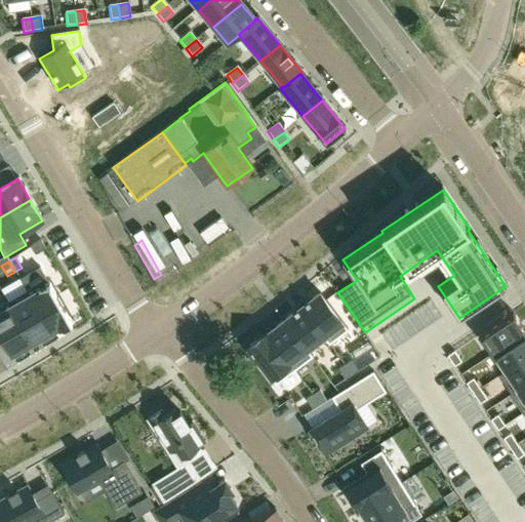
[(47,281),(27,292),(50,332),(57,328),(58,331),(72,323),(47,281)]
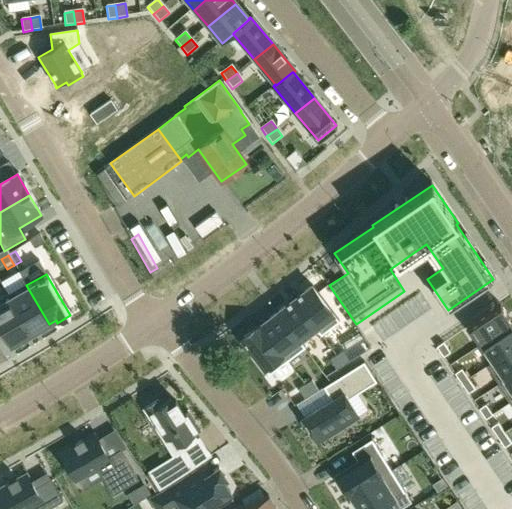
[(26,285),(7,296),(30,335),(49,324),(26,285)]
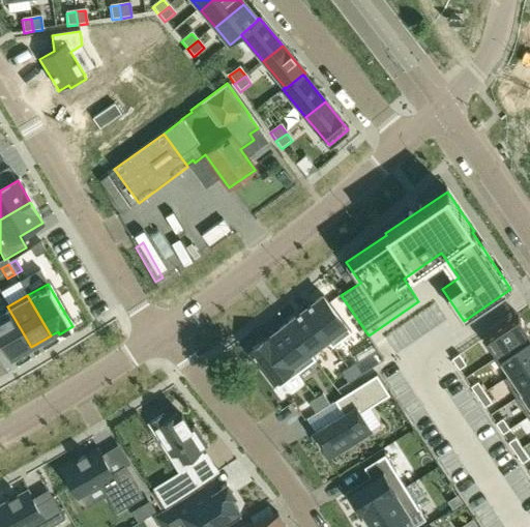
[(322,298),(304,312),(326,341),(345,327),(322,298)]
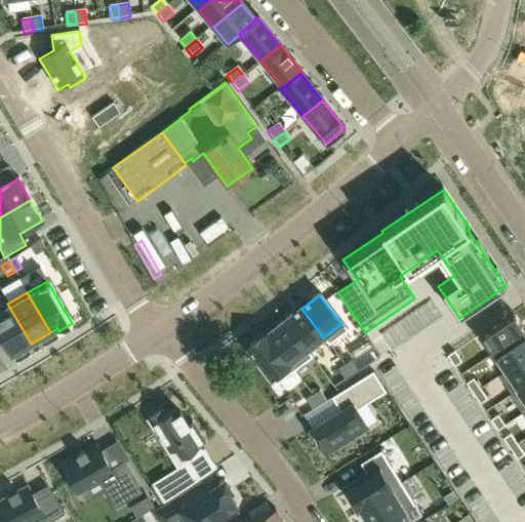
[(0,335),(11,355),(31,344),(7,304),(0,308),(0,335)]
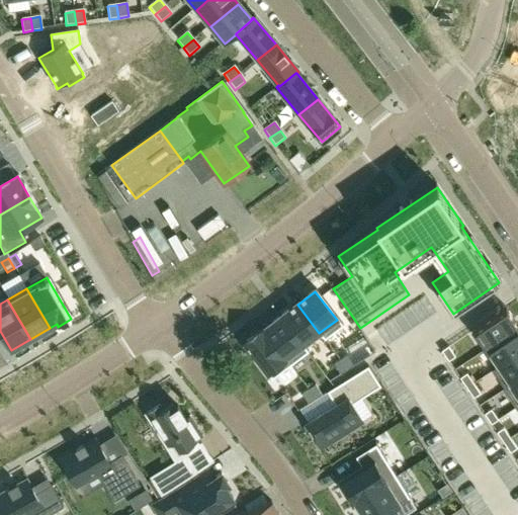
[(297,305),(280,318),(301,346),(319,333),(297,305)]
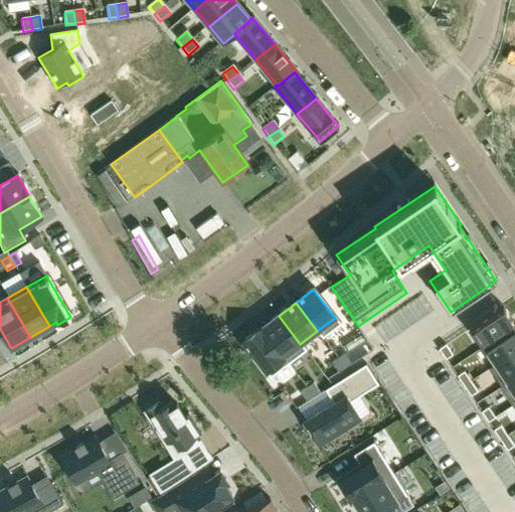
[(503,308),(473,328),(486,347),(514,326),(514,325),(509,317),(503,308)]
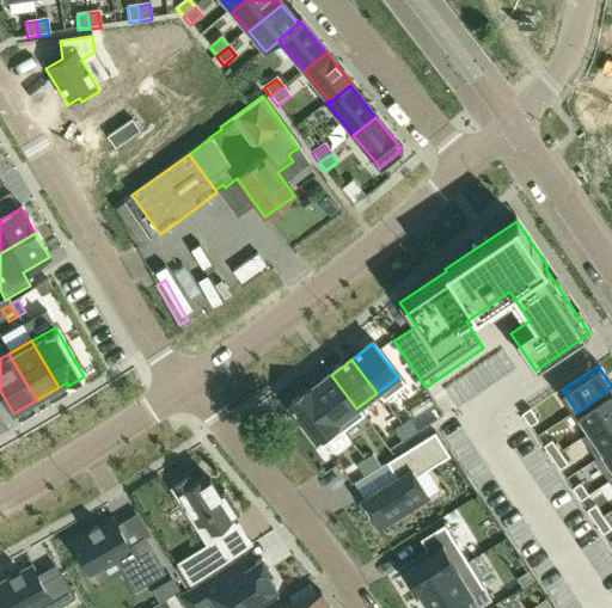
[(331,375),(310,391),(336,424),(356,409),(331,375)]
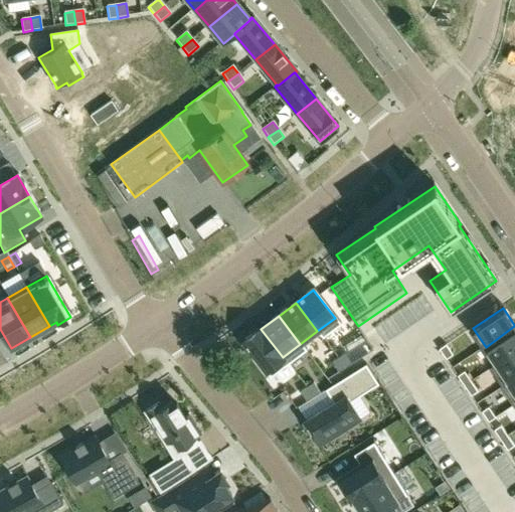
[(514,326),(486,347),(498,365),(514,353),(514,326)]
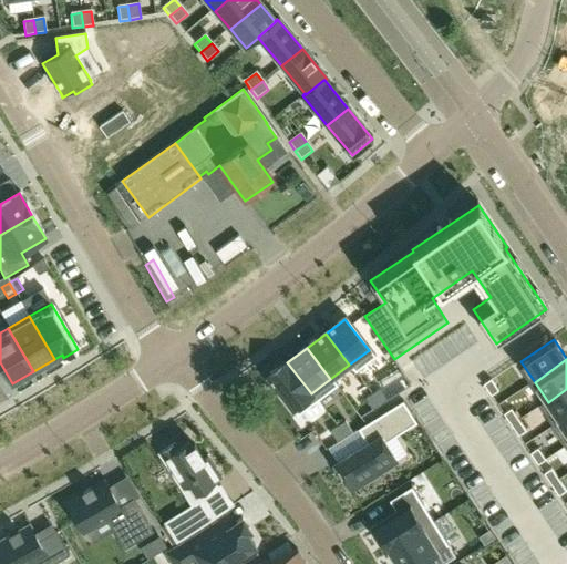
[(287,362),(267,377),(291,409),(311,393),(287,362)]
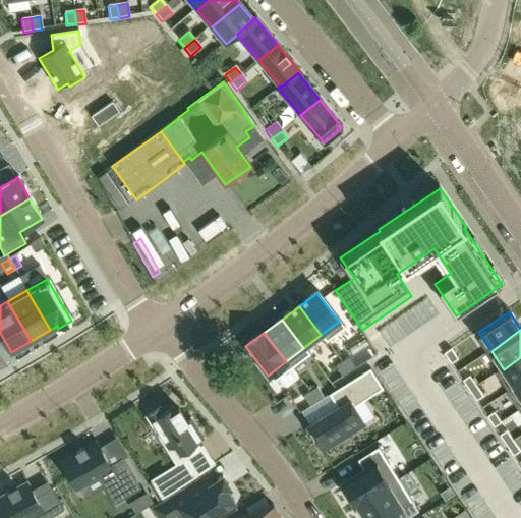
[(456,347),(444,355),(450,363),(461,355),(456,347)]
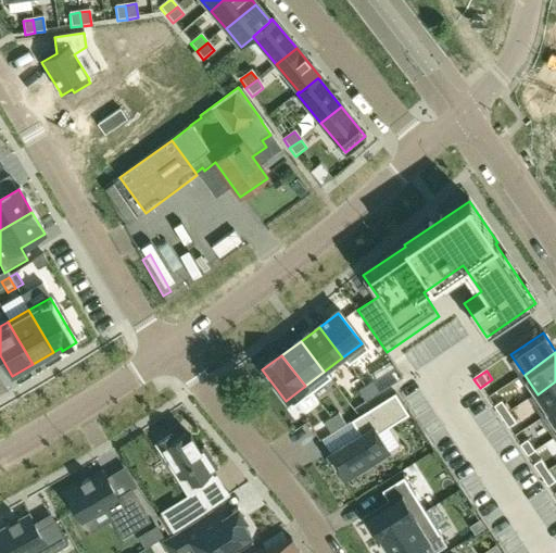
[(373,379),(364,386),(374,399),(382,392),(373,379)]
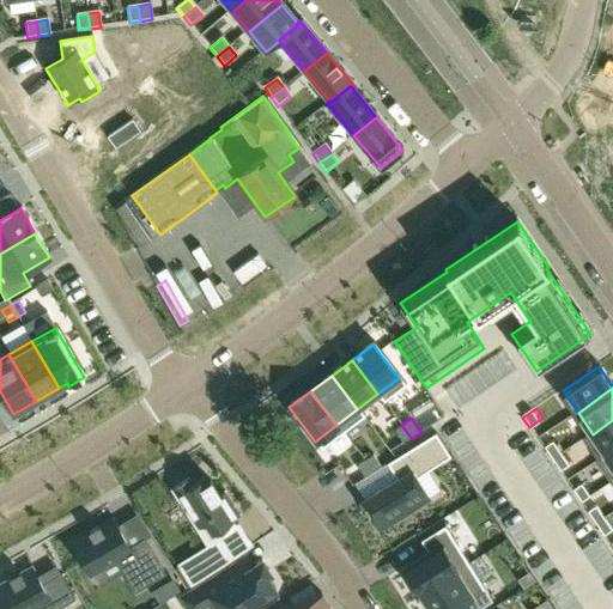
[(612,420),(593,434),(607,455),(612,451),(612,420)]
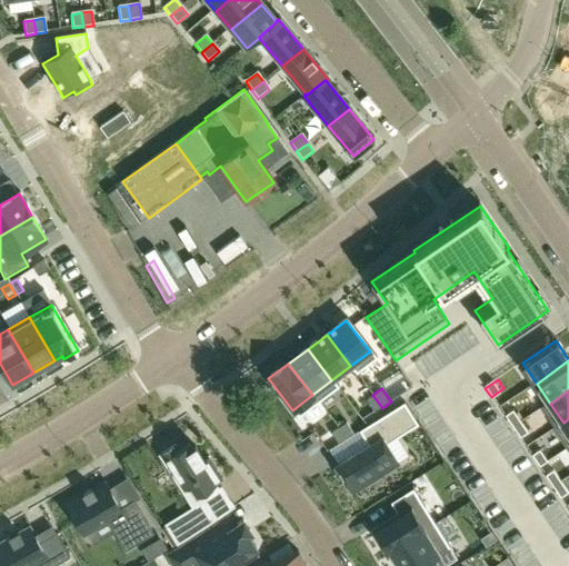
[(372,395),(363,401),(372,414),(382,408),(372,395)]
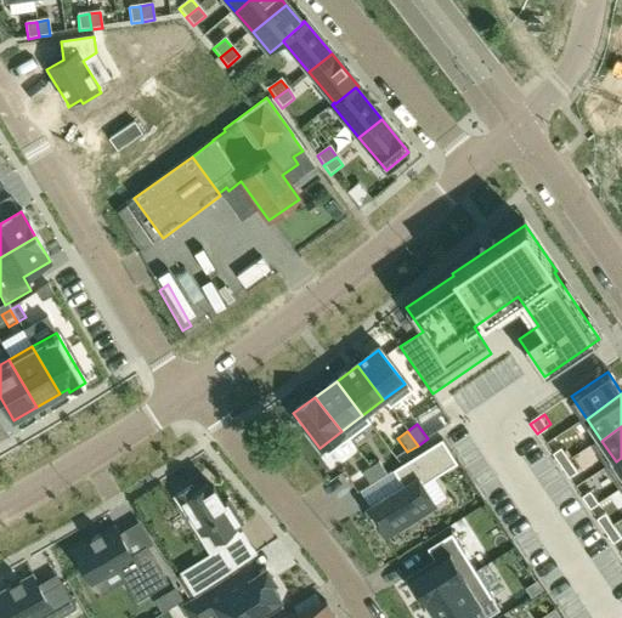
[(403,488),(367,511),(385,539),(434,508),(423,489),(459,468),(442,441),(393,472),(403,488)]
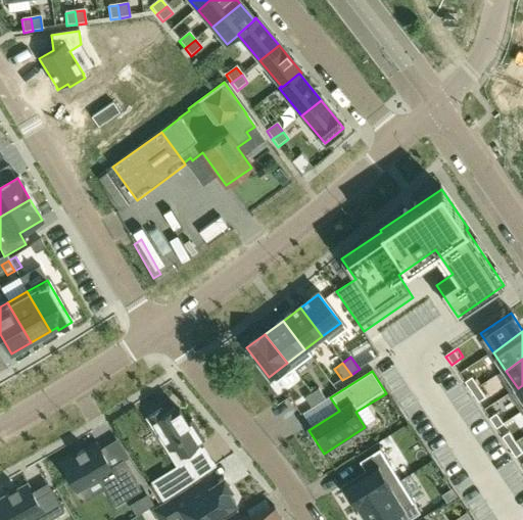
[(477,377),(465,385),(471,394),(482,386),(477,377)]
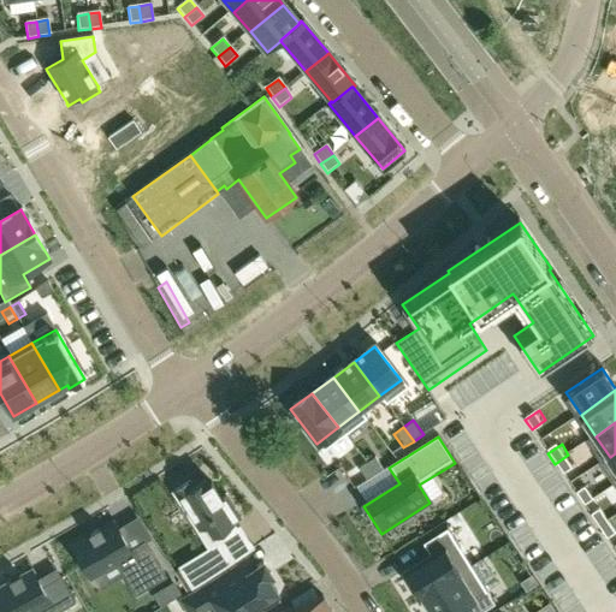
[(568,455),(555,464),(561,474),(575,464),(568,455)]
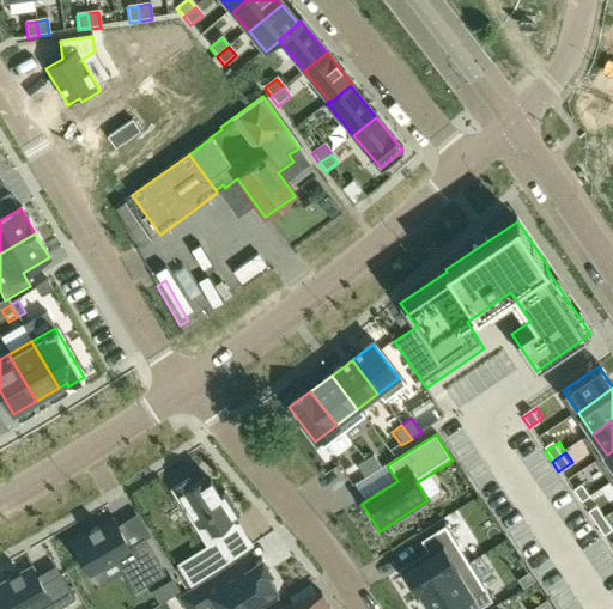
[(372,454),(363,461),(374,474),(383,468),(372,454)]
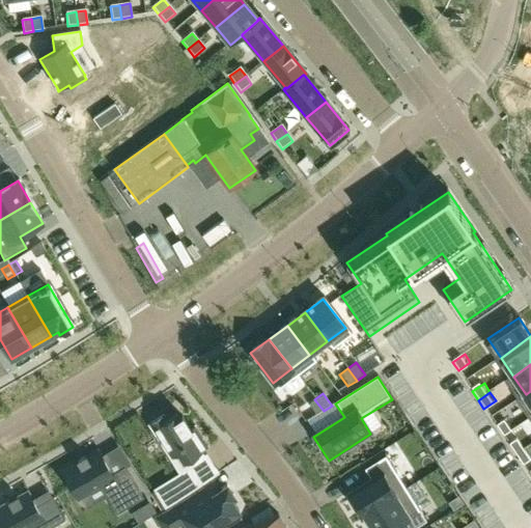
[(314,399),(306,406),(314,416),(324,411),(314,399)]
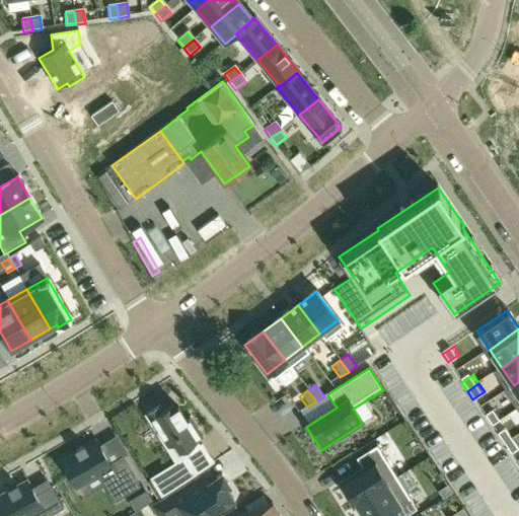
[(159,408),(146,417),(176,465),(165,472),(176,489),(196,476),(180,452),(202,438),(189,419),(186,421),(177,409),(174,410),(171,404),(161,412),(159,408)]
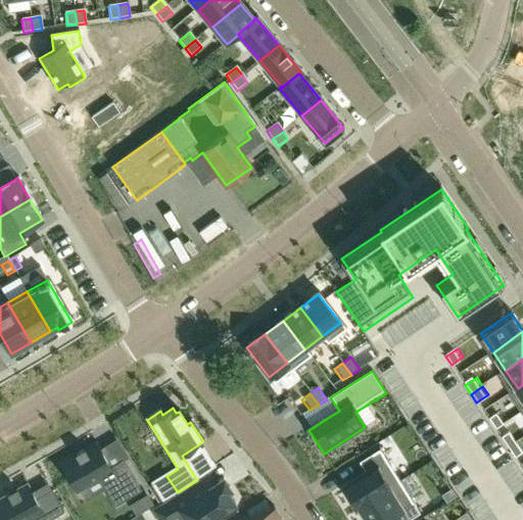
[(502,414),(489,422),(495,430),(508,423),(502,414)]
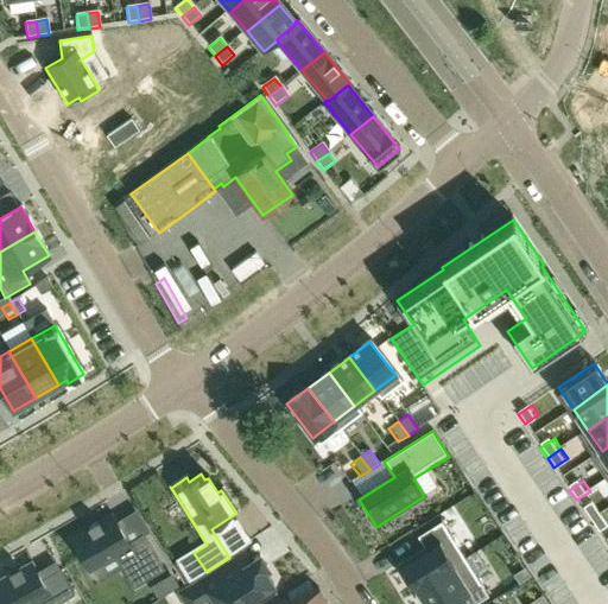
[(590,491),(576,500),(583,510),(596,501),(590,491)]
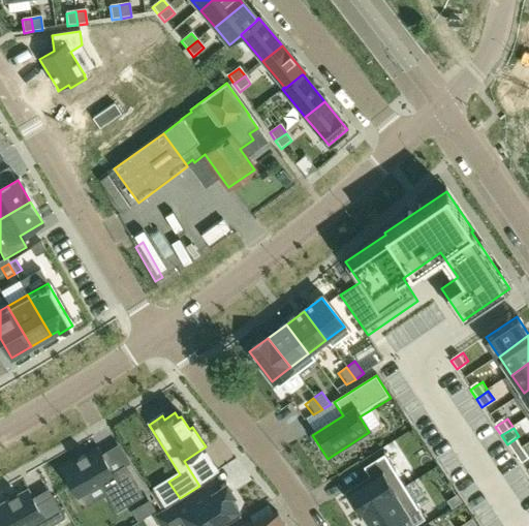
[(79,463),(63,472),(78,497),(99,485),(116,515),(143,499),(124,467),(112,474),(98,452),(87,458),(86,456),(78,461),(79,463)]
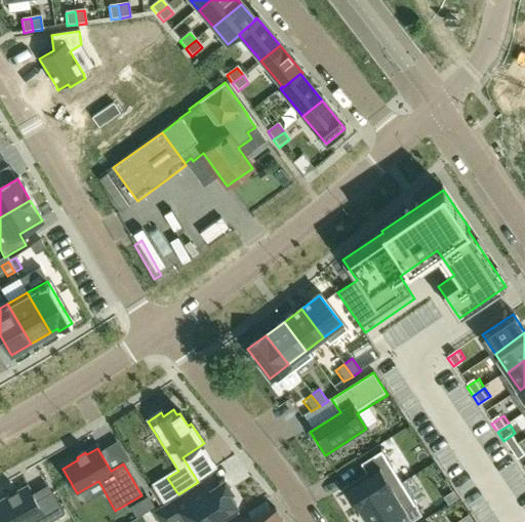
[(364,477),(346,489),(360,511),(391,491),(377,470),(386,465),(377,452),(357,466),(364,477)]
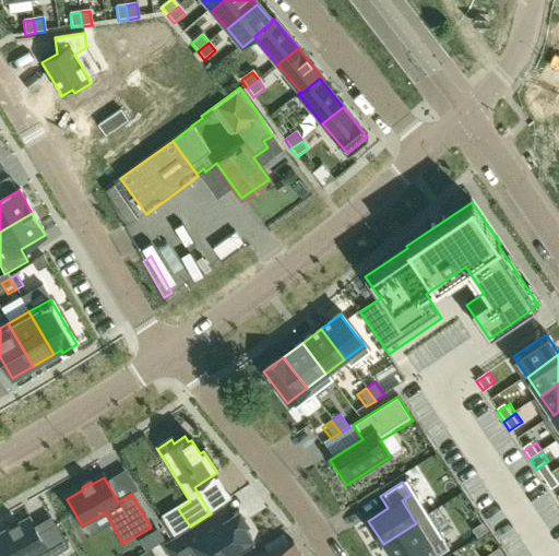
[(218,513),(164,547),(169,555),(187,555),(194,551),(198,555),(228,555),(251,540),(244,528),(247,525),(245,523),(239,516),(240,516),(239,512),(224,522),(218,513)]
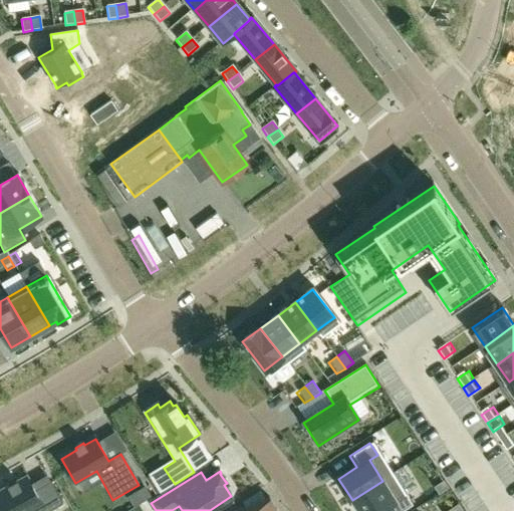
[(8,489),(0,493),(0,510),(52,510),(62,505),(50,483),(34,492),(27,478),(18,483),(16,481),(15,482),(17,484),(9,488),(8,486),(7,486),(8,489)]
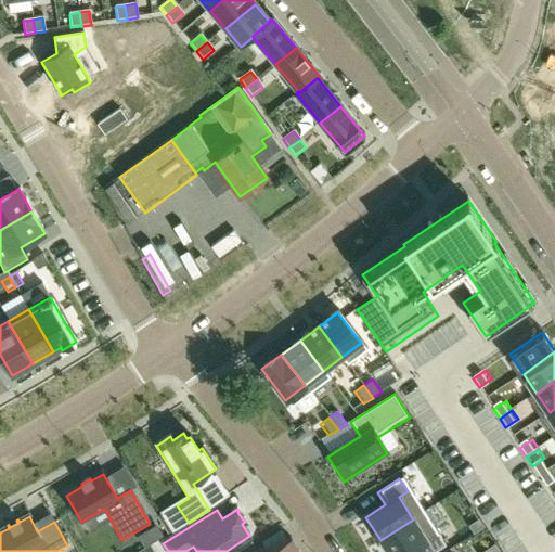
[(413,520),(381,540),(387,551),(414,551),(442,551),(444,550),(436,537),(427,542),(413,520)]
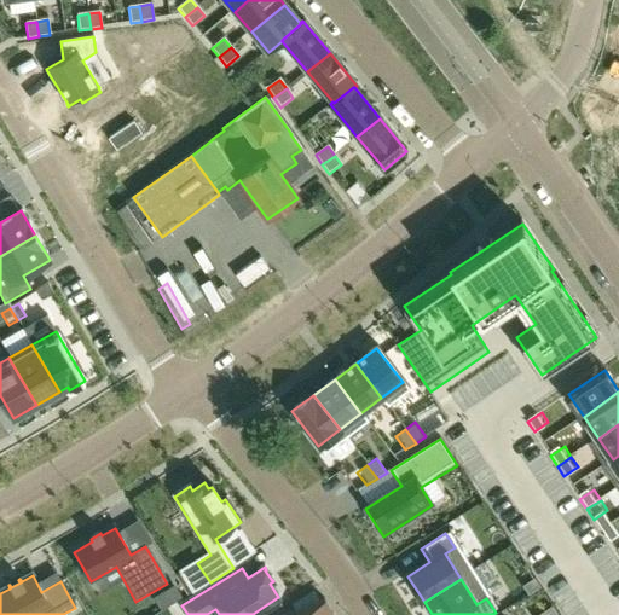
[(536,580),(525,587),(530,596),(541,589),(536,580)]
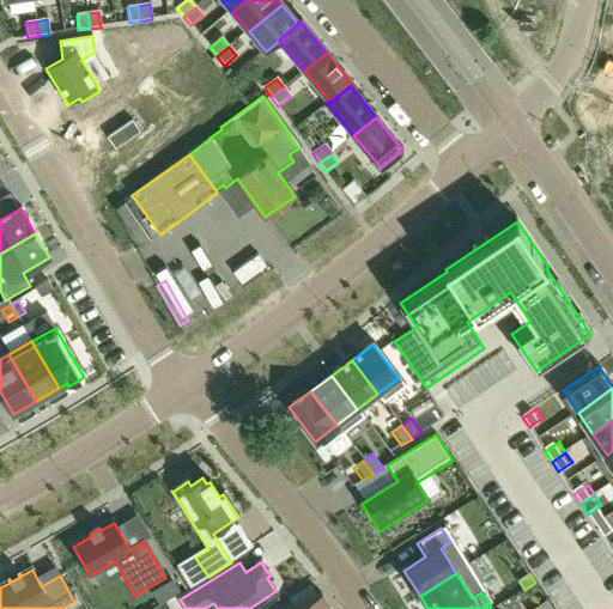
[(170,584),(153,594),(159,604),(176,595),(170,584)]
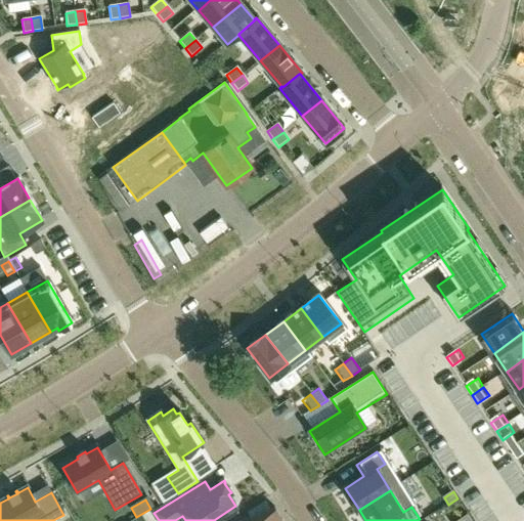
[(280,520),(274,510),(258,520),(251,520),(250,518),(246,520),(280,520)]
